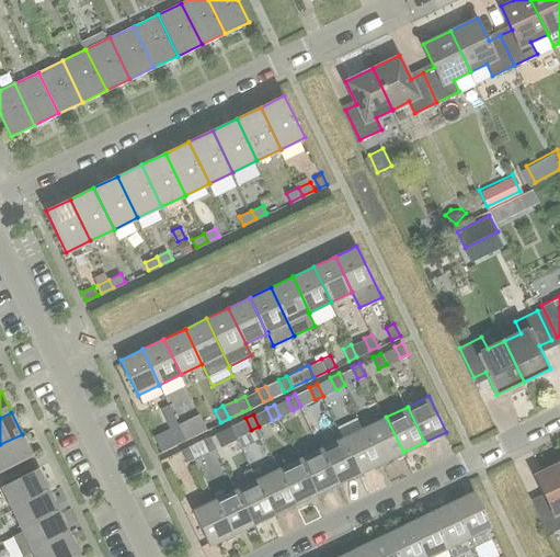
[(186,439),(200,432),(207,429),(202,417),(194,420),(180,427),(186,439)]
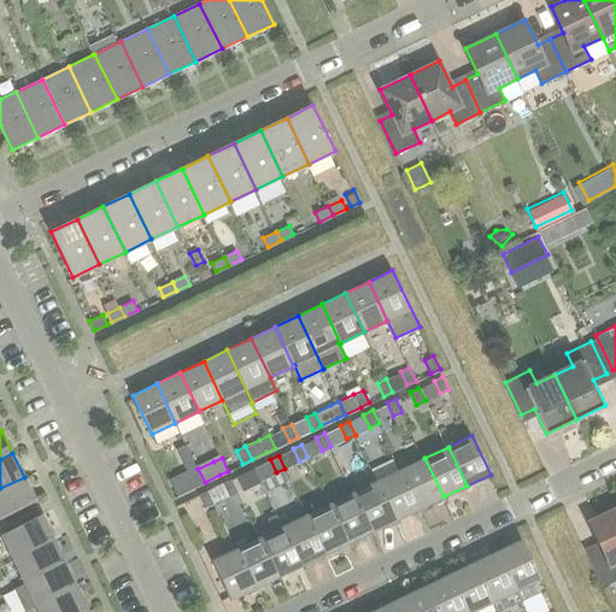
[(402,469),(420,508),(444,496),(424,458),(402,469)]
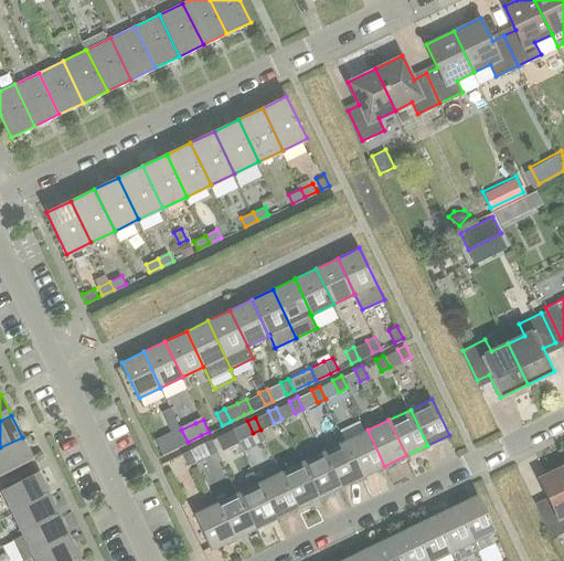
[(179,425),(153,437),(162,454),(188,442),(181,430),(179,425)]
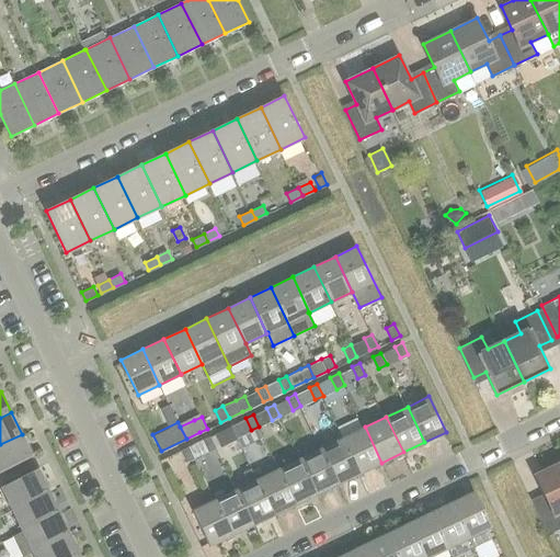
[(220,444),(237,436),(231,424),(215,432),(220,444)]
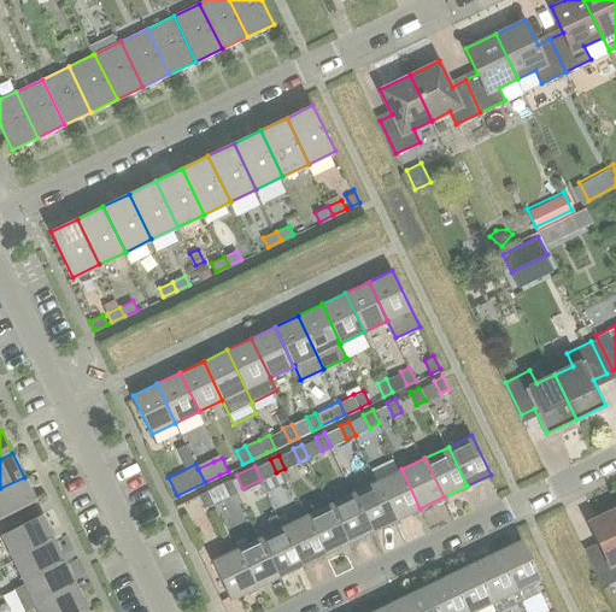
[(397,519),(420,508),(402,469),(377,481),(397,519)]
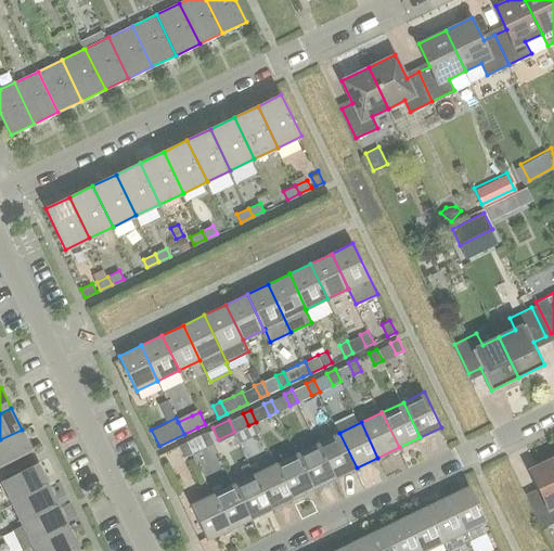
[(0,465),(31,451),(22,430),(0,439),(0,465)]
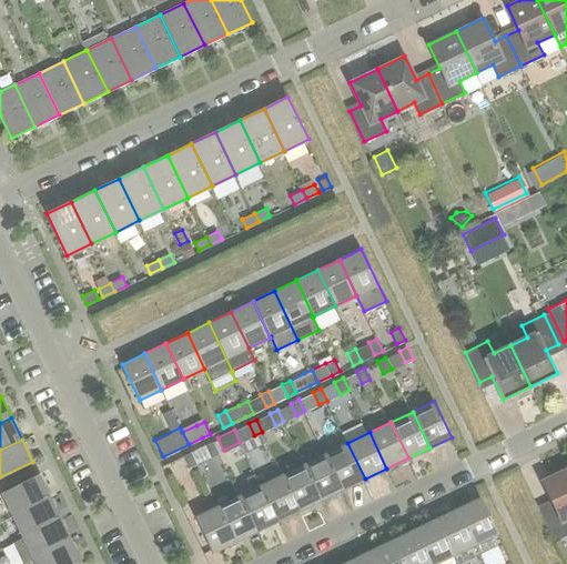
[(213,440),(205,444),(211,456),(219,452),(213,440)]
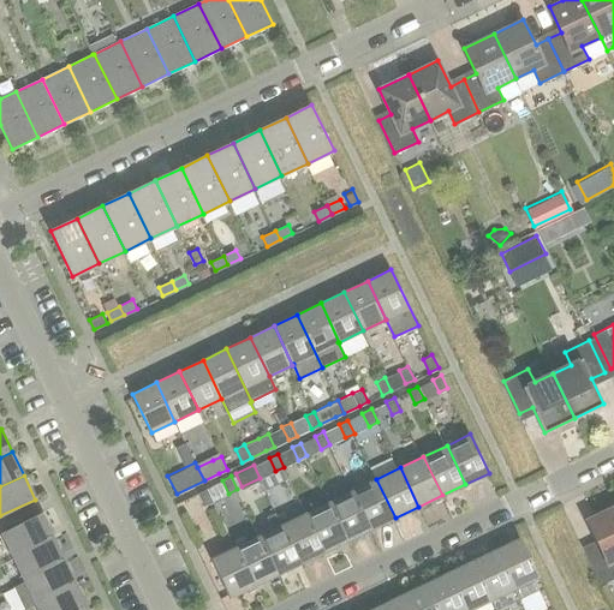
[(371,530),(395,518),(376,479),(352,490),(371,530)]
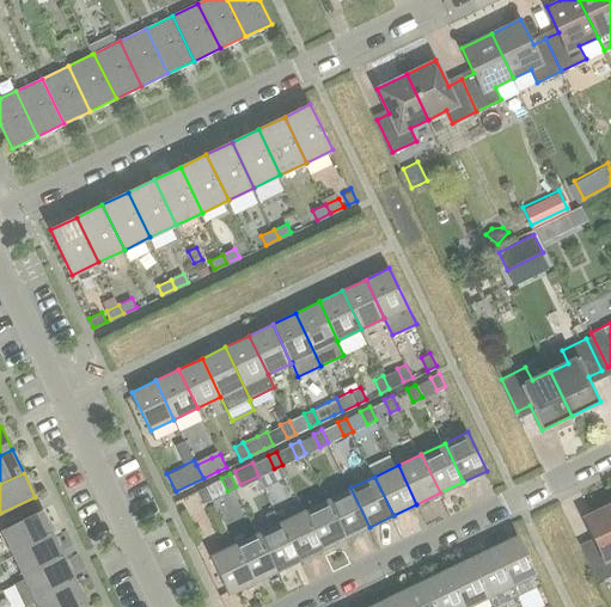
[(206,485),(197,489),(203,502),(213,498),(206,485)]
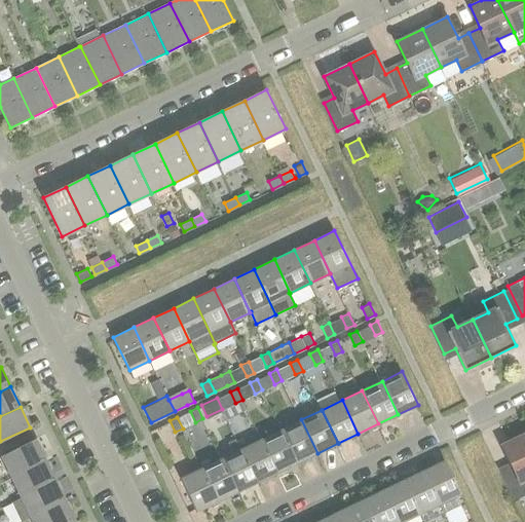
[(282,430),(297,462),(317,453),(301,419),(282,430)]
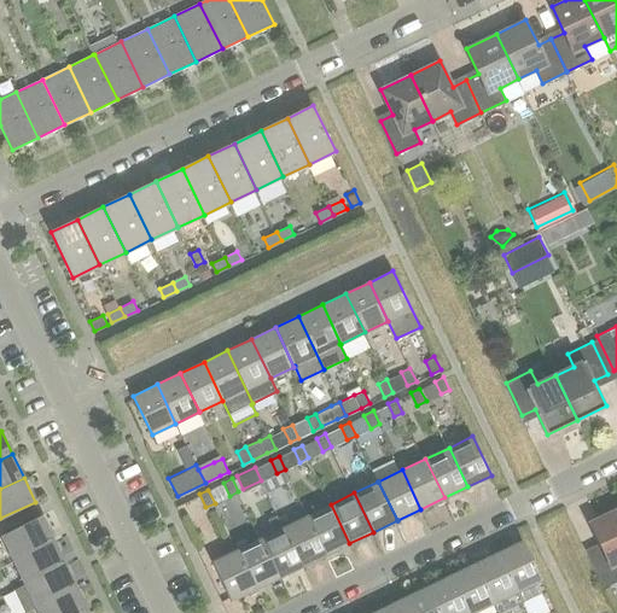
[(307,515),(326,555),(349,543),(331,505),(307,515)]
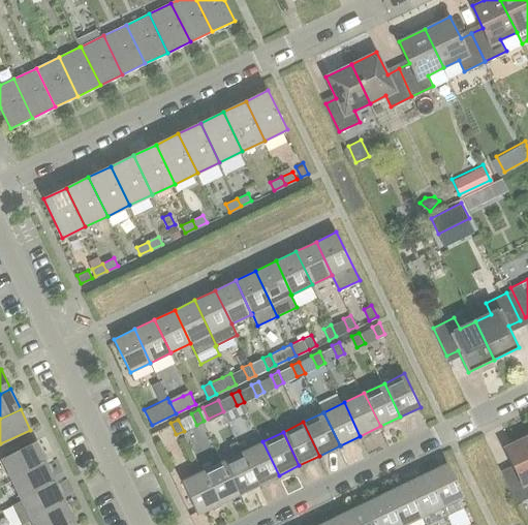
[(527,435),(504,446),(515,469),(503,474),(517,502),(527,497),(527,435)]
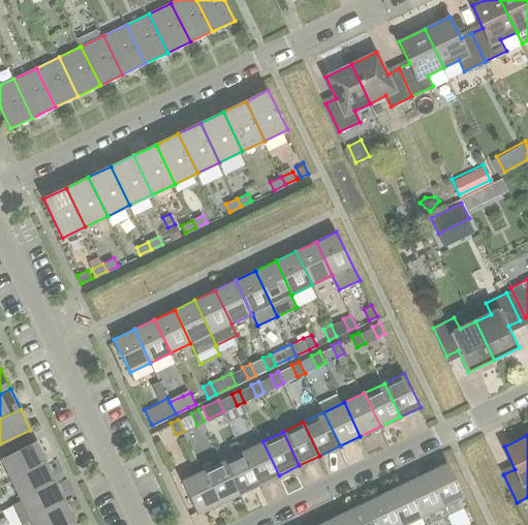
[(2,458),(12,477),(45,462),(36,441),(2,458)]
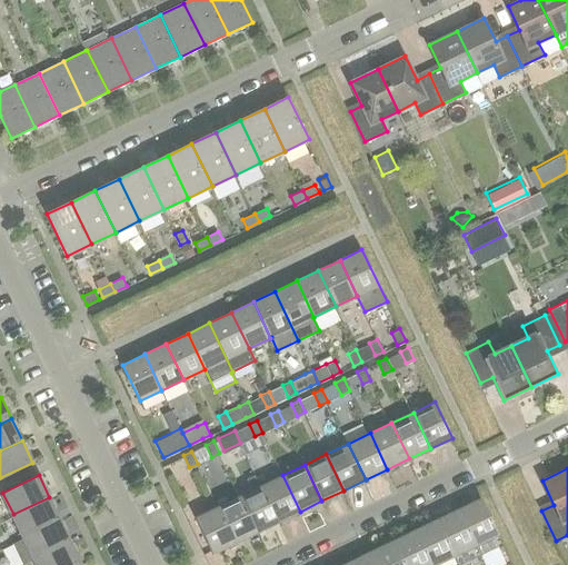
[(261,486),(278,522),(300,512),(282,475),(261,486)]
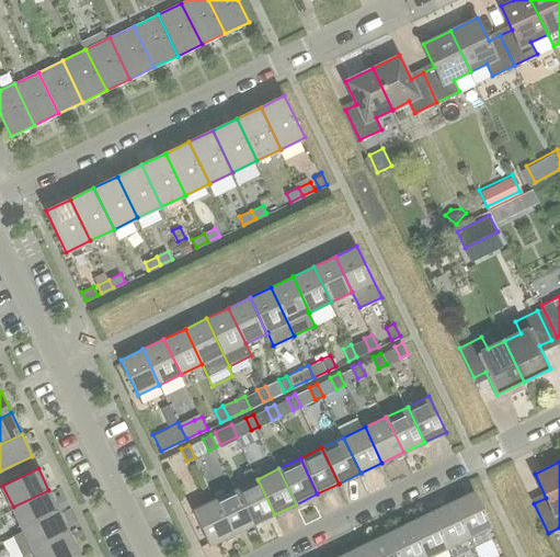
[(253,524),(274,514),(258,479),(236,489),(253,524)]
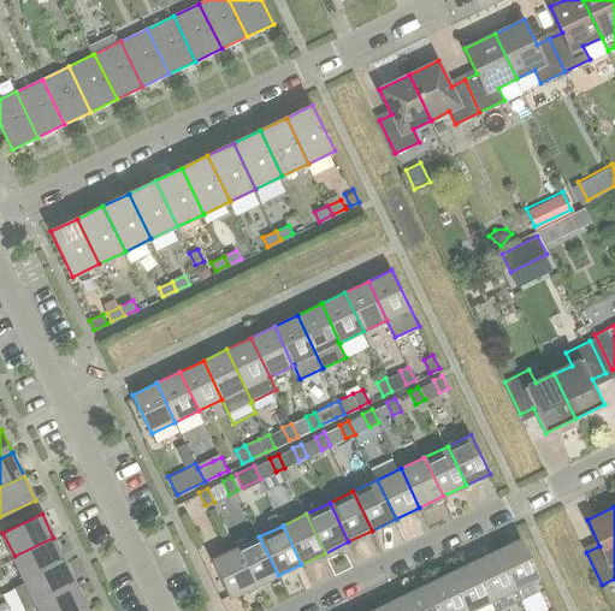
[(254,587),(278,575),(259,537),(236,547),(254,587)]
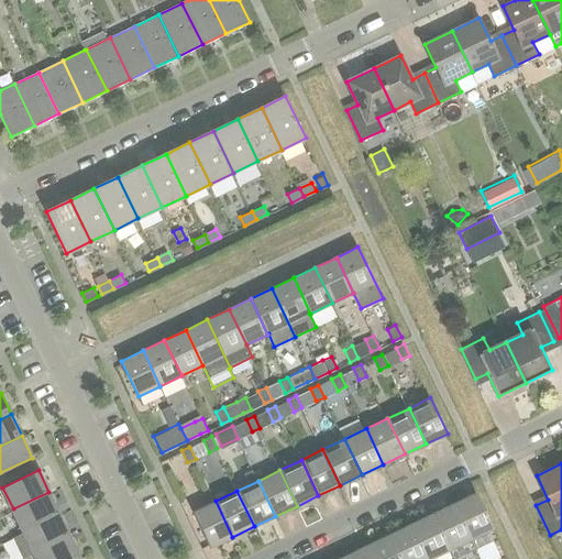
[(59,513),(48,492),(13,508),(23,530),(59,513)]
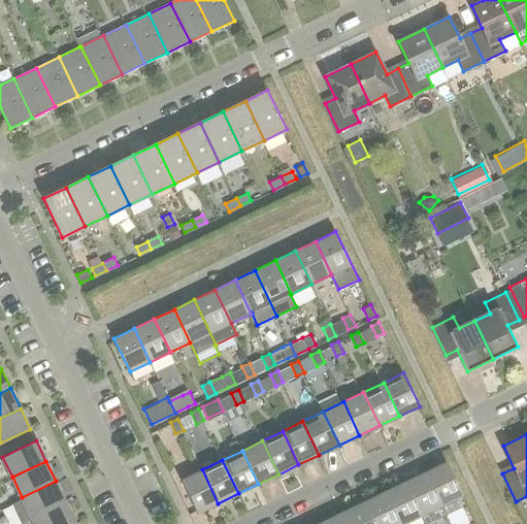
[(447,462),(426,471),(441,505),(446,514),(463,505),(459,497),(463,495),(447,462)]
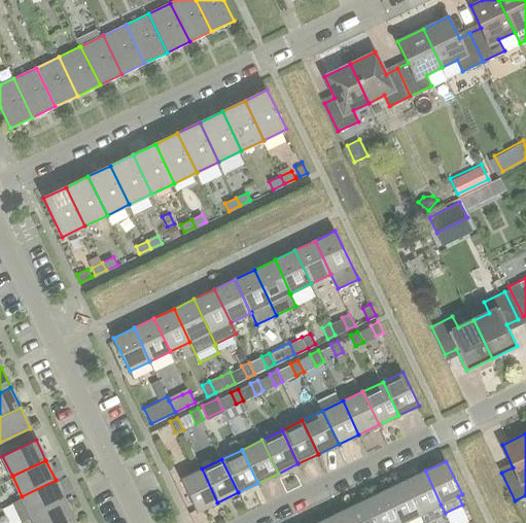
[(198,512),(217,502),(202,468),(181,479),(198,512)]
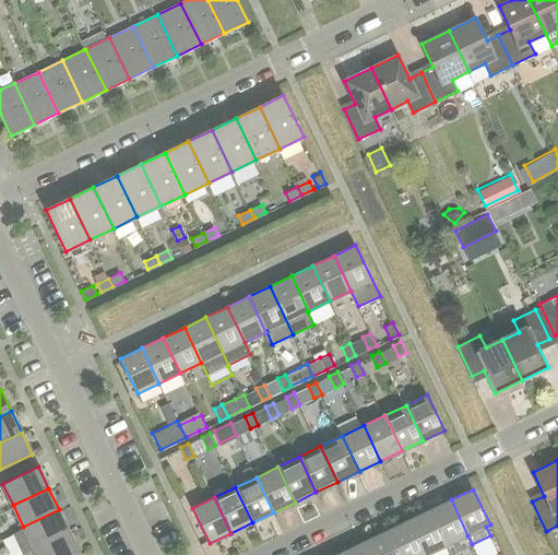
[(451,499),(430,510),(447,545),(467,535),(451,499)]
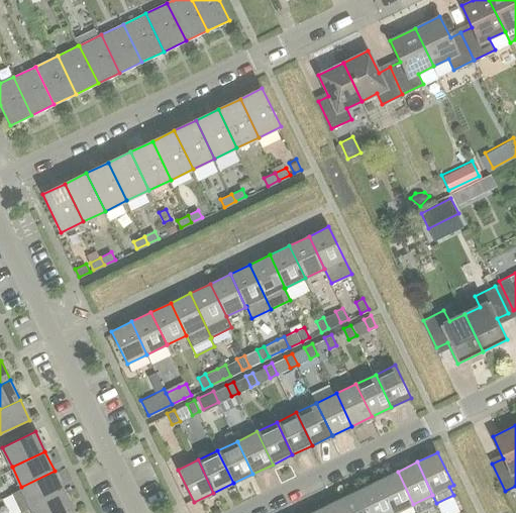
[(64,491),(55,471),(21,487),(10,492),(19,512),(31,507),(64,491)]
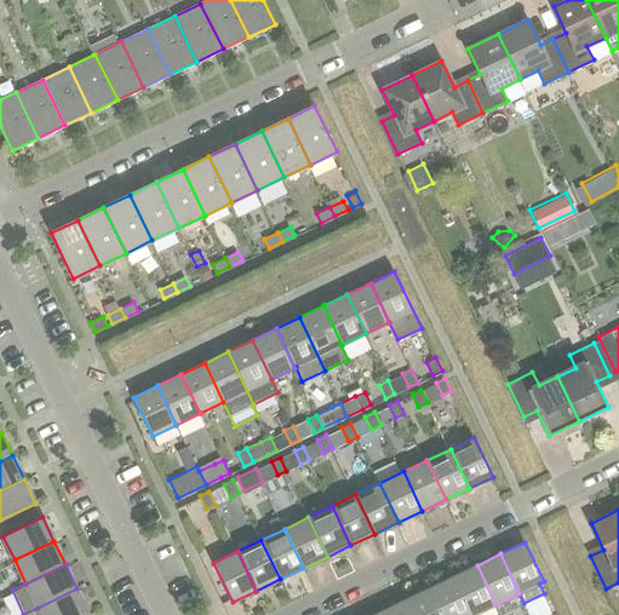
[(477,565),(453,576),(471,614),(473,614),(496,604),(477,565)]
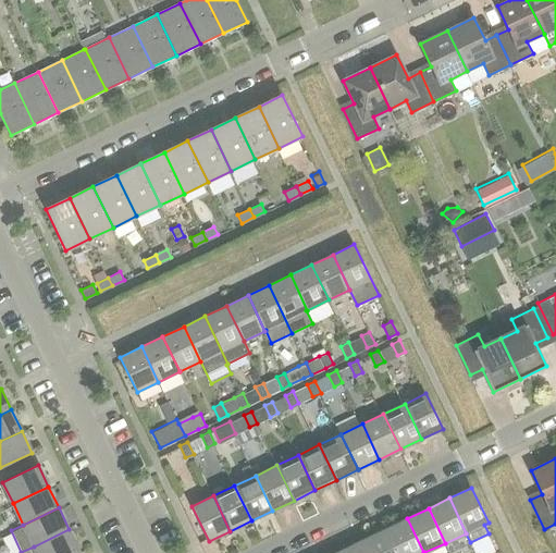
[(423,552),(407,518),(386,528),(397,552),(423,552)]
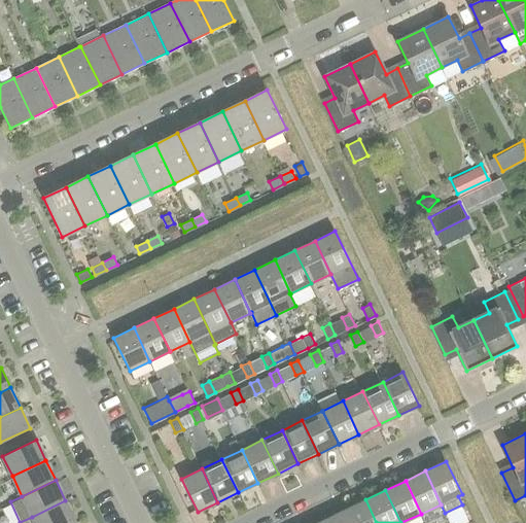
[(376,522),(365,499),(345,510),(351,522),(376,522)]
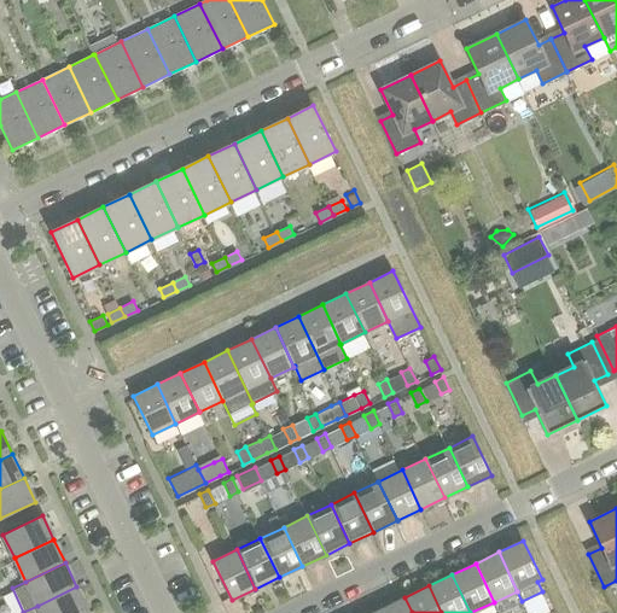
[(81,612),(88,611),(76,587),(38,606),(40,612),(81,612)]
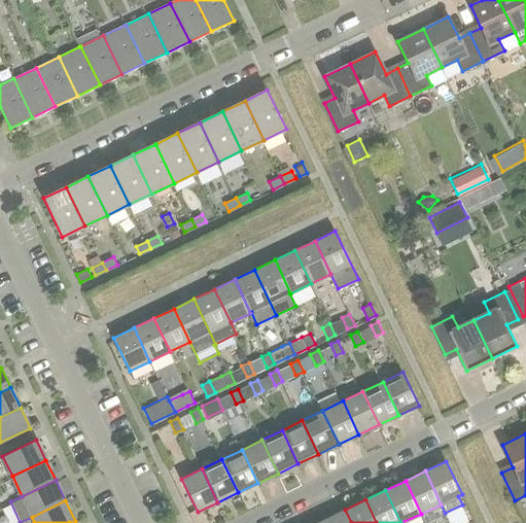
[(351,522),(345,510),(325,519),(326,522),(351,522)]
